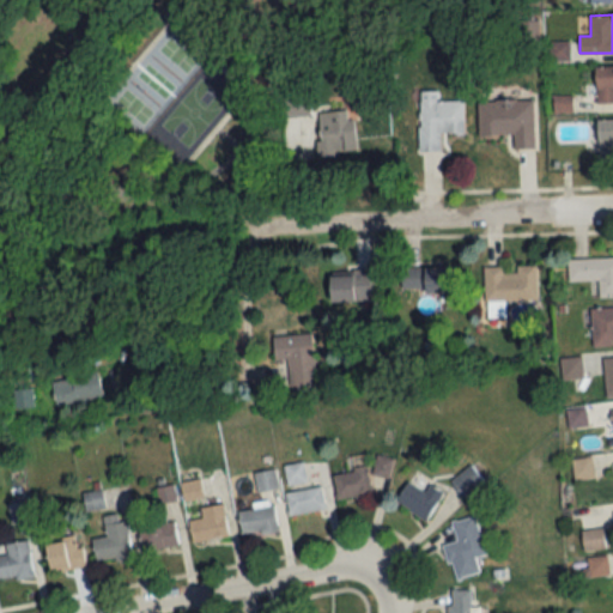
[(612,66),(594,67),(594,102),(612,101),(612,66)]
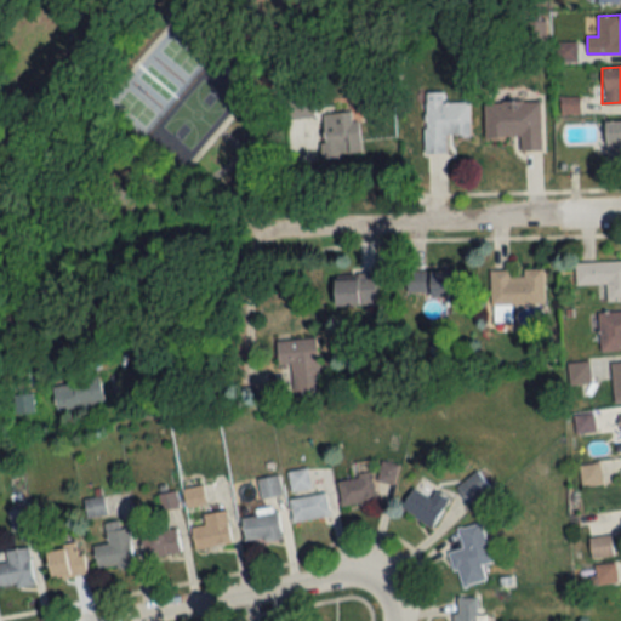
[(443,92),(422,92),(422,153),(445,153),(445,135),(468,135),(468,102),(443,102),(443,92)]
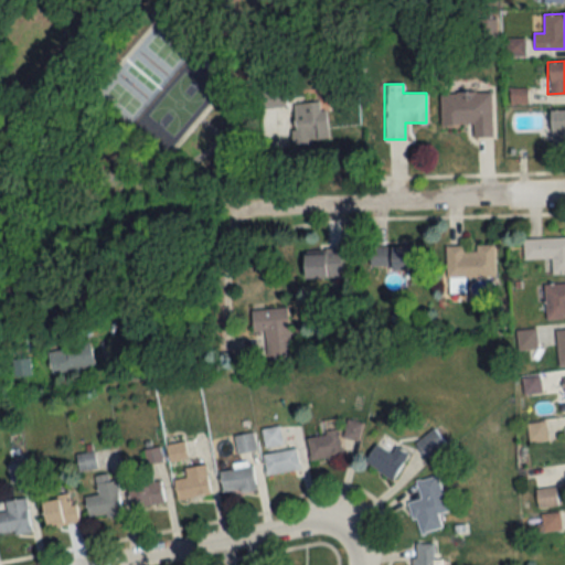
[(263,89),(263,108),(284,108),(284,89),(263,89)]
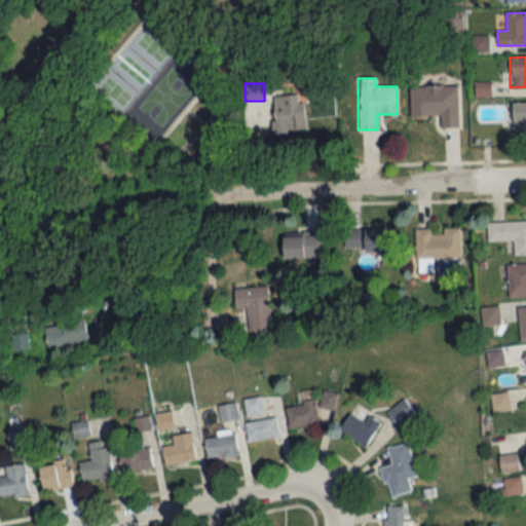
[(458,85),(410,86),(411,116),(440,116),(440,126),(458,126),(458,85)]
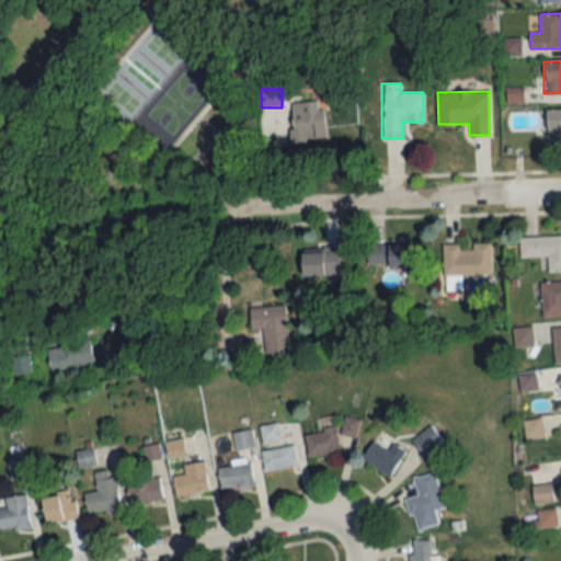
[(288,103),(293,142),(325,139),(321,100),(288,103)]
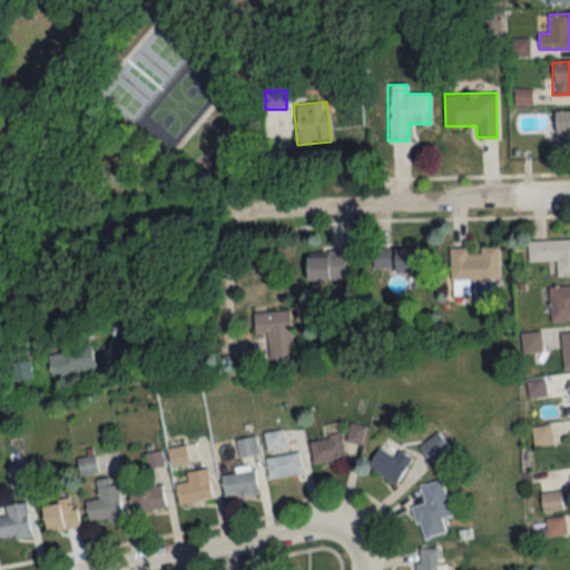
[(569,143),(569,110),(554,110),(554,144),(569,143)]
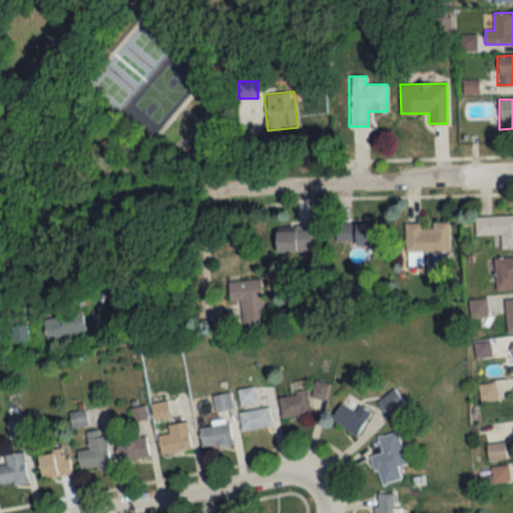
[(500,234),(500,248),(512,247),(512,214),(474,216),(474,235),(500,234)]
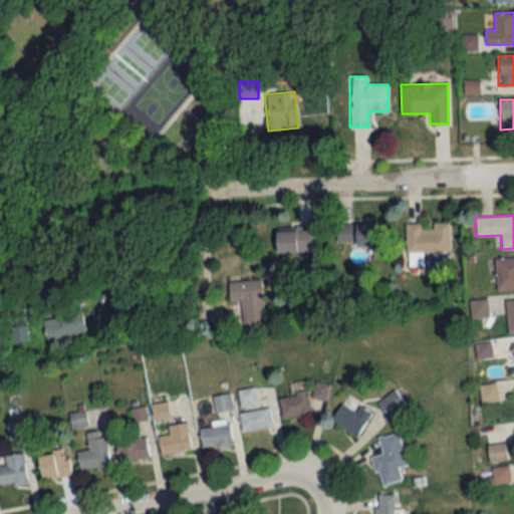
[(449,223),(406,224),(406,253),(449,253),(449,223)]
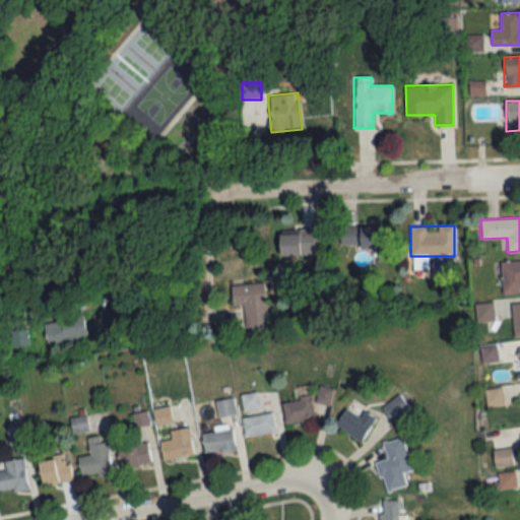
[(383,226),(340,226),(340,247),(383,247),(383,226)]
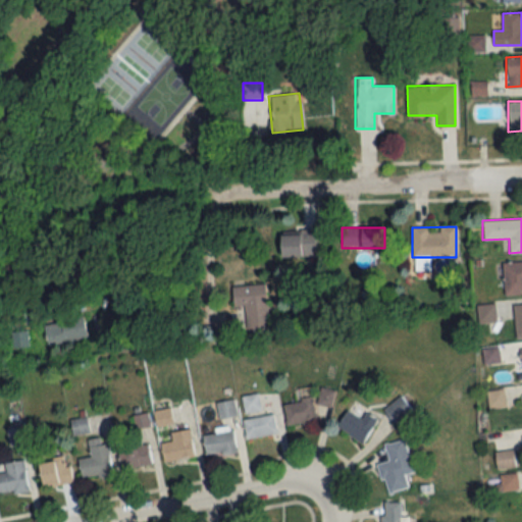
[(316,256),(316,231),(281,231),(281,256),(316,256)]
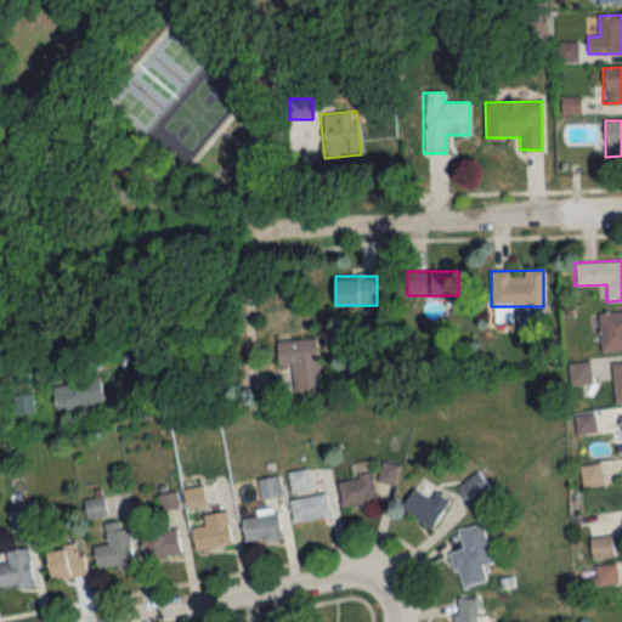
[(621,351),(621,311),(599,312),(599,351),(621,351)]
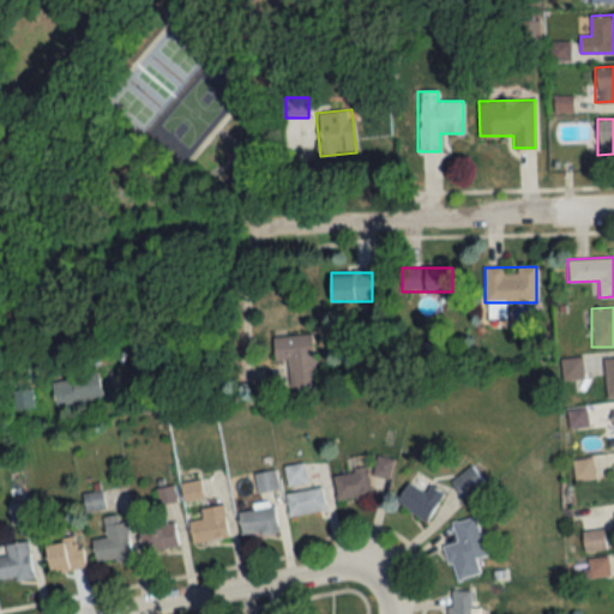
[(277,387),(315,385),(312,335),(274,336),(277,387)]
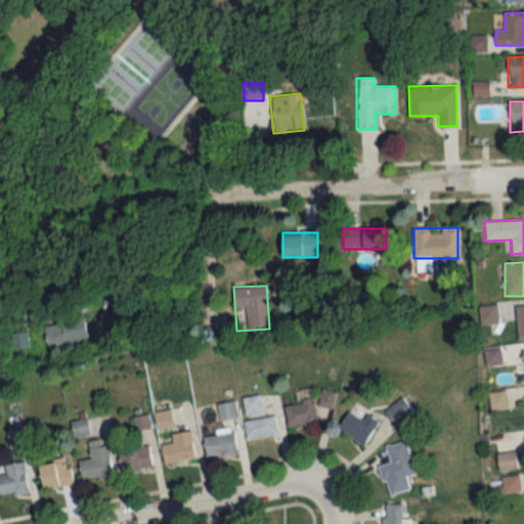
[(88,338),(83,318),(43,328),(48,347),(88,338)]
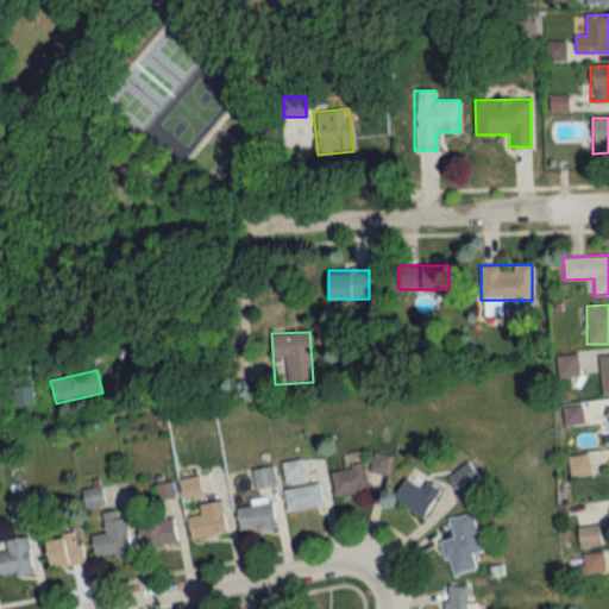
[(14,405),(32,405),(32,388),(14,388),(14,405)]
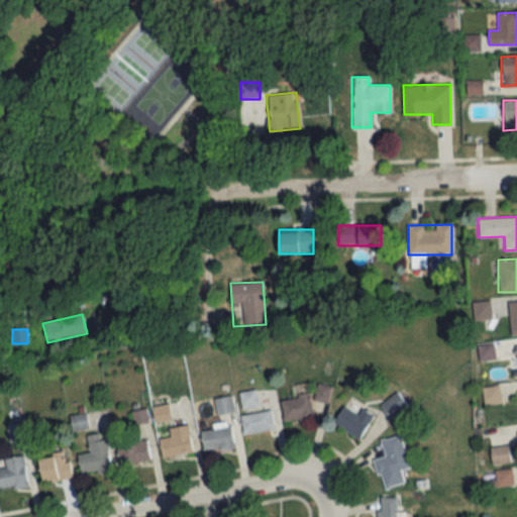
[(315,401),(327,402),(329,388),(317,386),(315,401)]
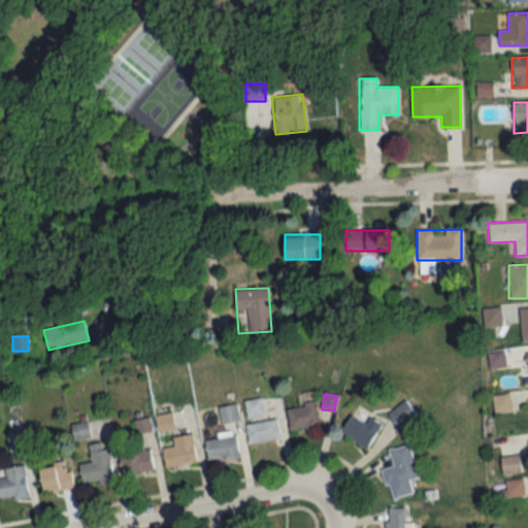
[(494,397),(495,411),(509,410),(508,396),(494,397)]
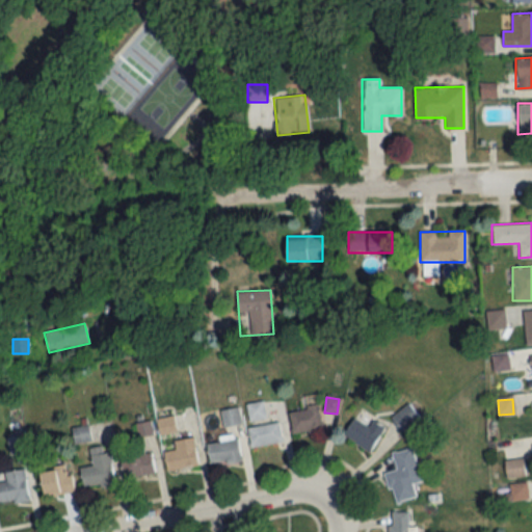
[(264,419),(263,402),(247,403),(248,420),(264,419)]
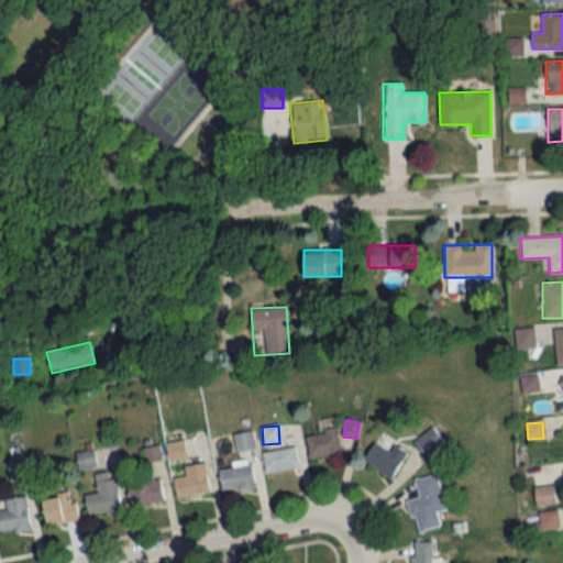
[(414,442),(427,457),(444,443),(431,428),(414,442)]
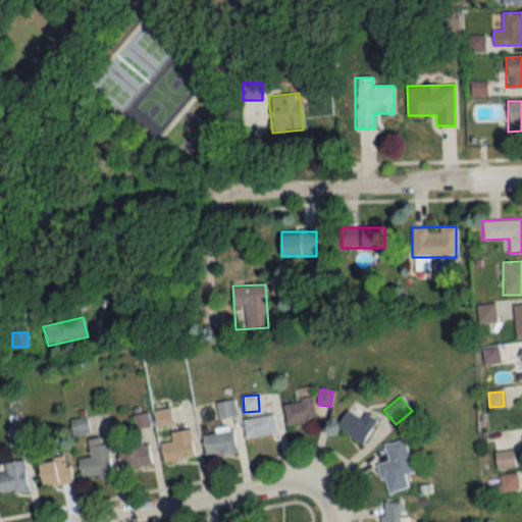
[(282,404),(288,427),(316,422),(312,399),(282,404)]
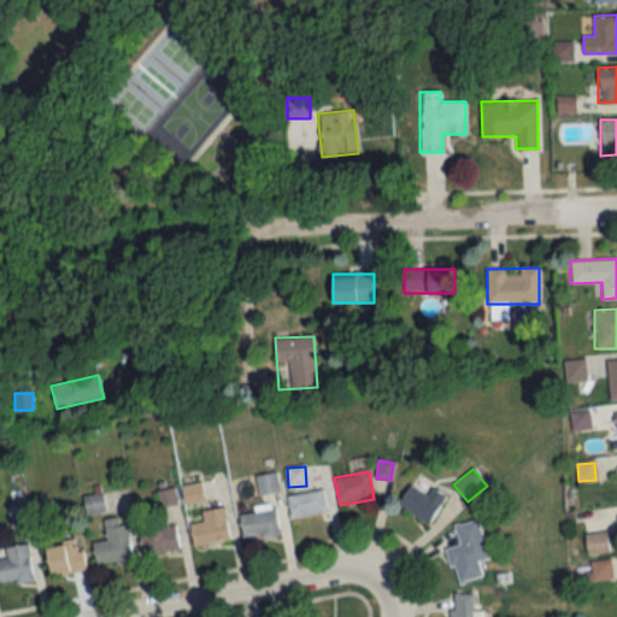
[(278,489),(274,472),(256,477),(260,494),(278,489)]
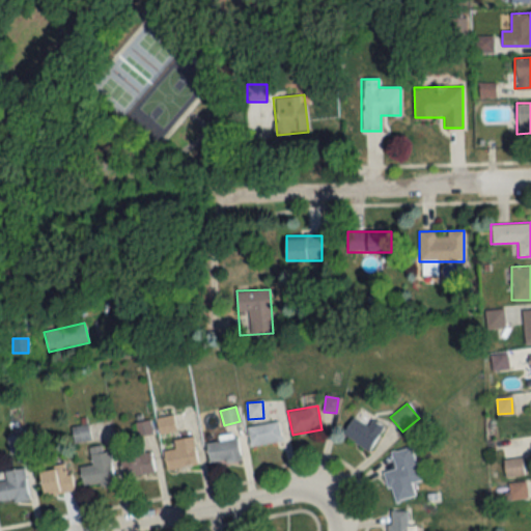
[(385,428),(372,419),(366,427),(354,417),(342,432),(366,451),(385,428)]
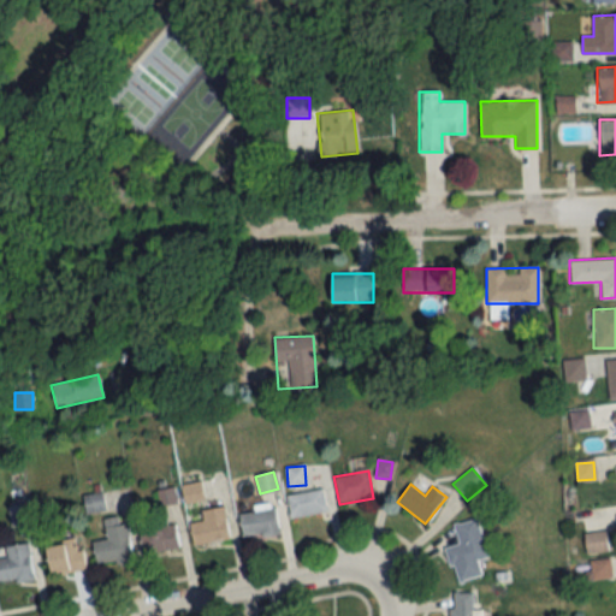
[(326,513),(323,490),(286,493),(290,517),(326,513)]
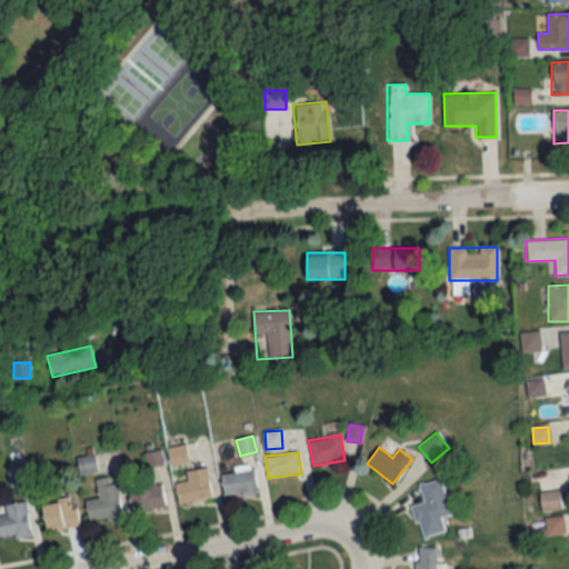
[(178,503),(211,499),(207,468),(186,471),(188,481),(176,482),(178,503)]
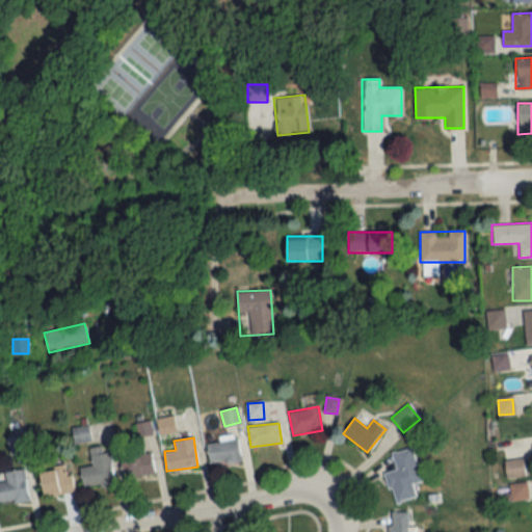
[(207,442),(209,464),(240,461),(238,439),(207,442)]
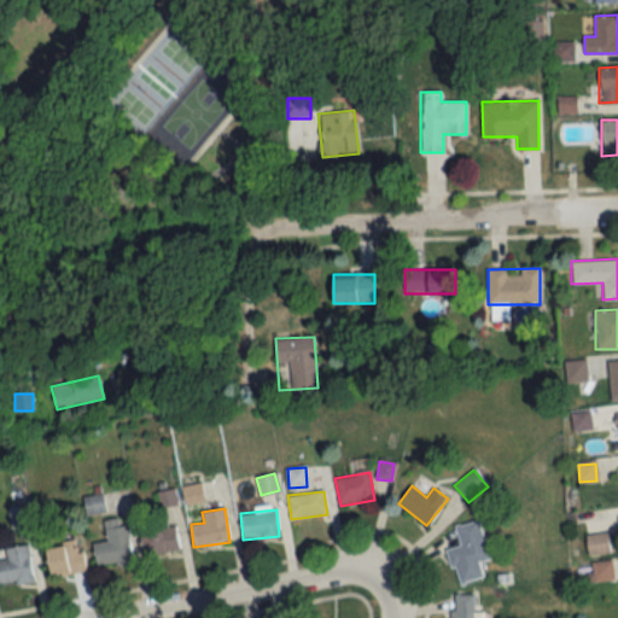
[(105,522),(106,543),(94,543),(95,566),(130,565),(129,525),(115,525),(115,520),(105,522)]
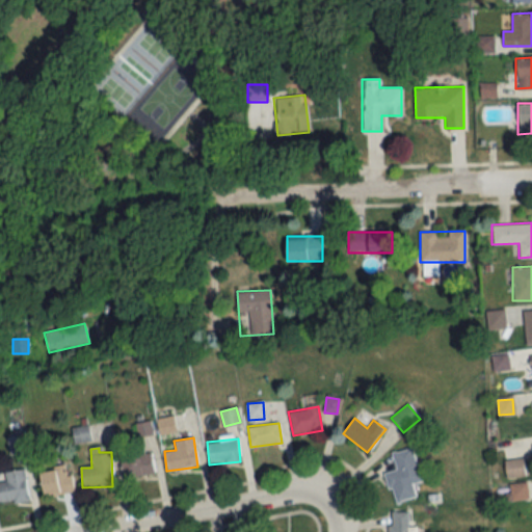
[(392,453),(396,471),(387,473),(393,503),(416,498),(413,483),(423,481),(415,448),(392,453)]
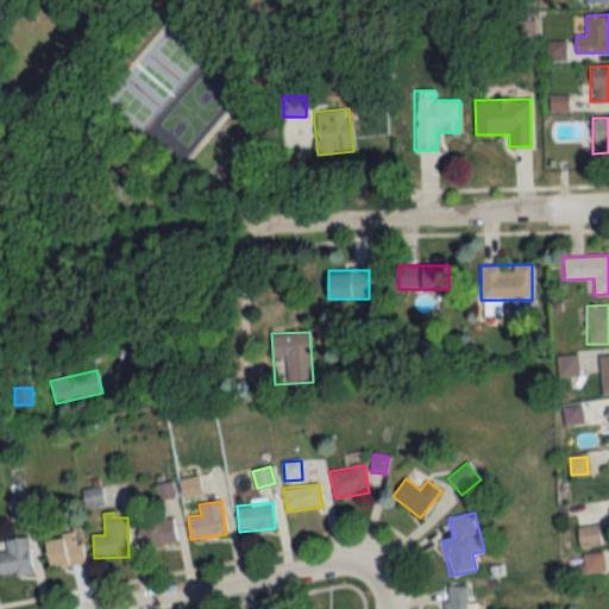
[(142,548),(176,542),(173,515),(138,521),(142,548)]
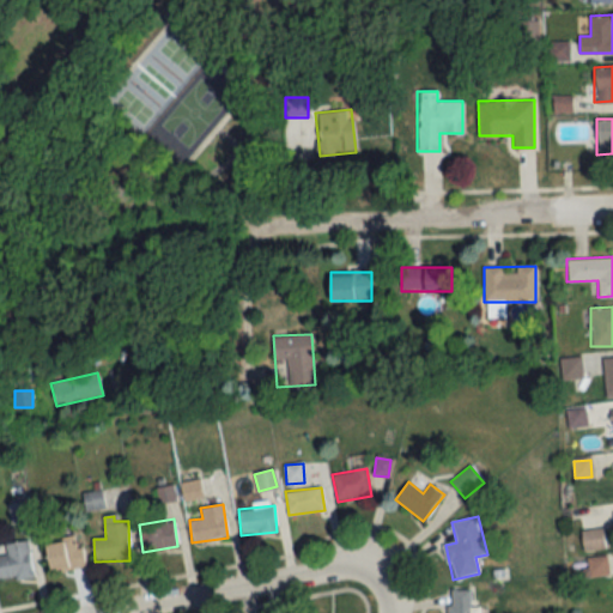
[(581,532),(584,552),(605,548),(602,528),(581,532)]
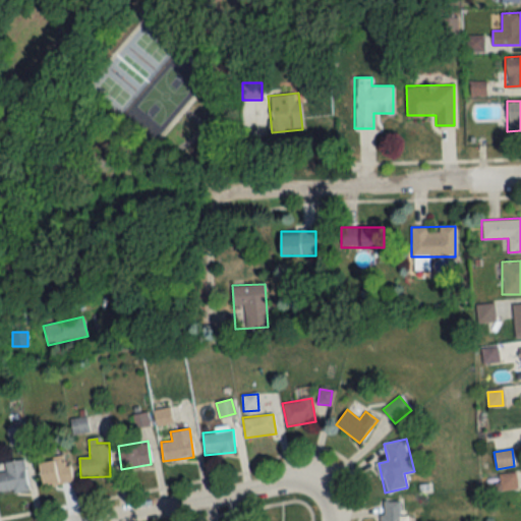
[(42,486),(70,483),(68,457),(40,460),(42,486)]
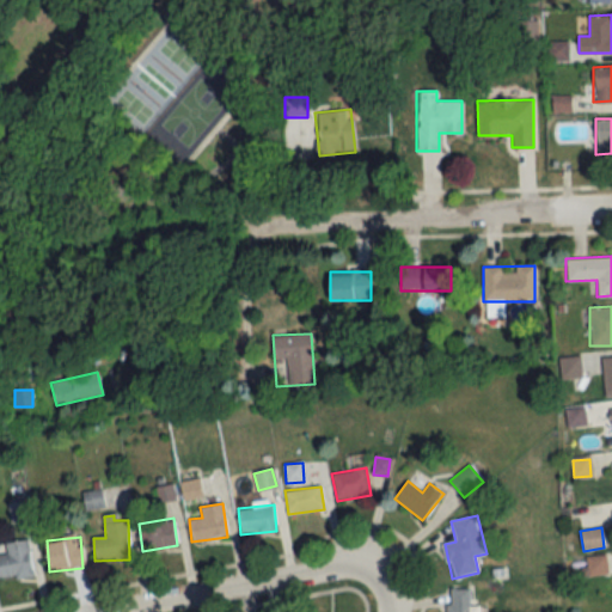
[(5,543),(6,555),(0,555),(0,577),(32,575),(29,540),(5,543)]
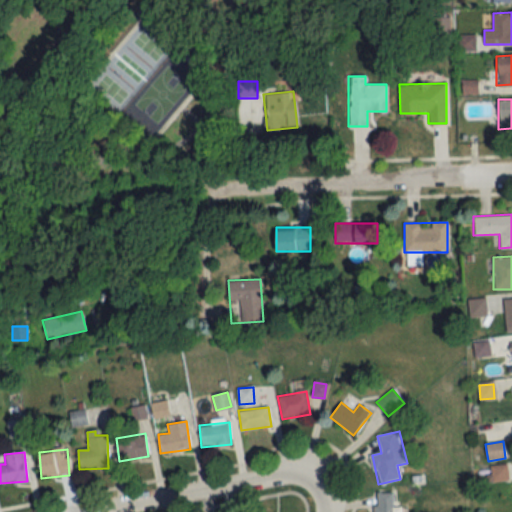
[(490,467),(492,482),(508,480),(506,465),(490,467)]
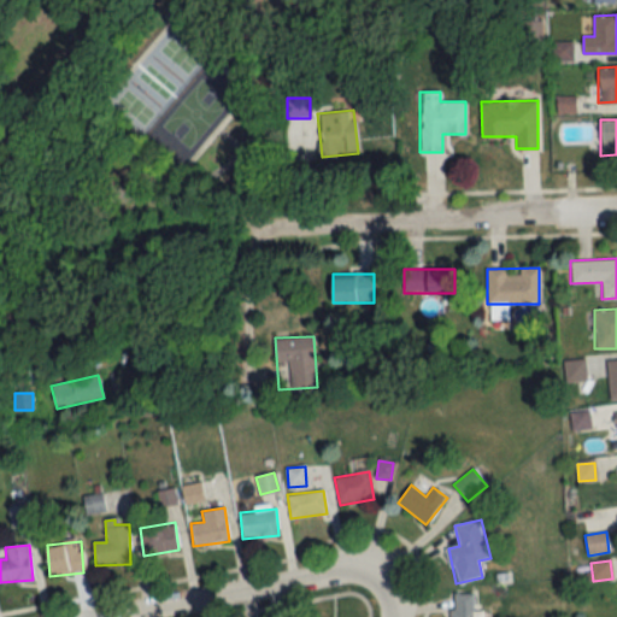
[(472,616),(472,593),(451,593),(451,616),(472,616)]
